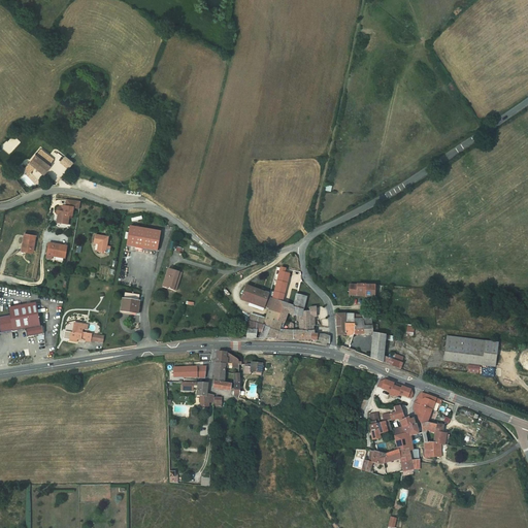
[(46,163),(52,157),(42,149),(36,155),(29,163),(30,163),(24,169),(29,173),(35,167),(43,174),(51,166),(46,163)]
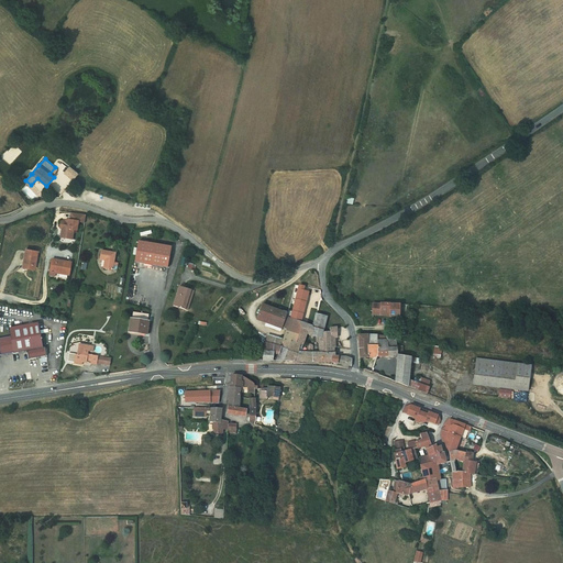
[(73,180),(78,174),(69,167),(65,174),(73,180)]
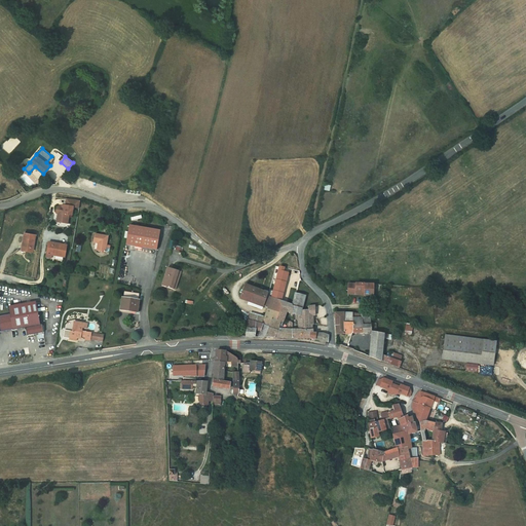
[(66,205),(63,205),(63,208),(61,207),(59,207),(58,208),(57,214),(58,214),(60,214),(59,220),(61,223),(68,224),(69,215),(72,216),(73,208),(66,205)]
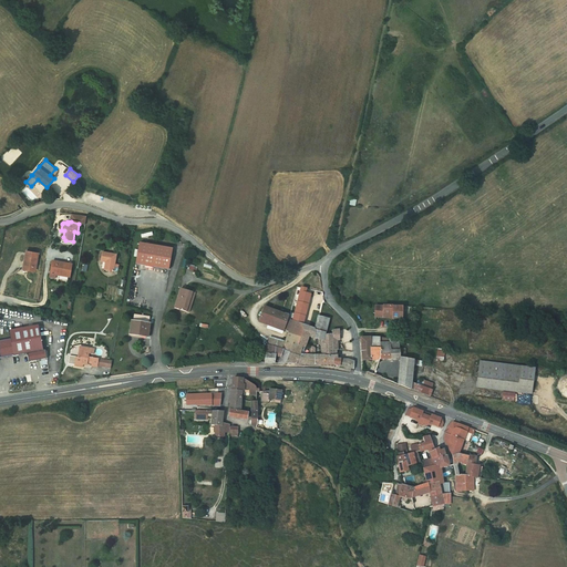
[(169,270),(173,249),(140,243),(136,264),(169,270)]
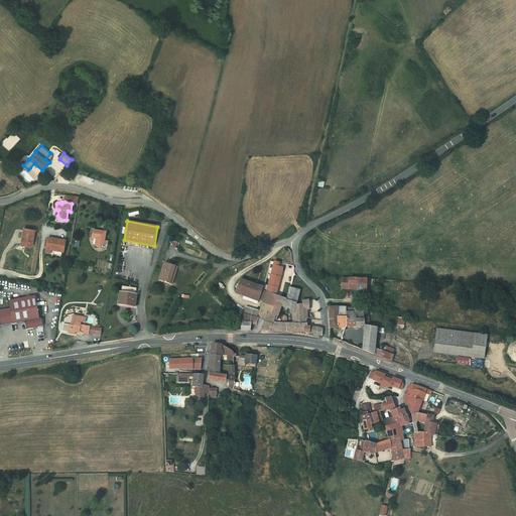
[(24,228),(23,237),(24,237),(22,245),(32,247),(34,230),(24,228)]
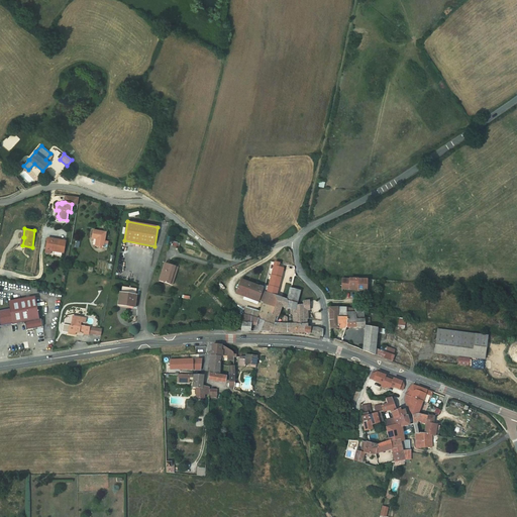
[(105,241),(106,232),(93,230),(92,238),(97,239),(96,246),(104,247),(105,241)]
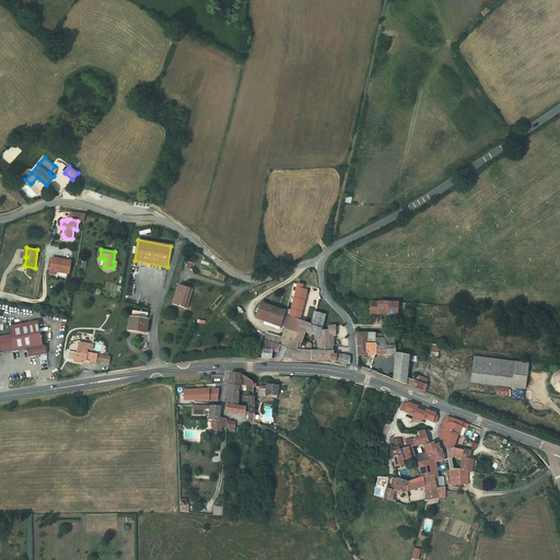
[(71,261),(51,258),(49,273),(55,275),(55,271),(56,269),(59,270),(59,272),(69,273),(71,261)]
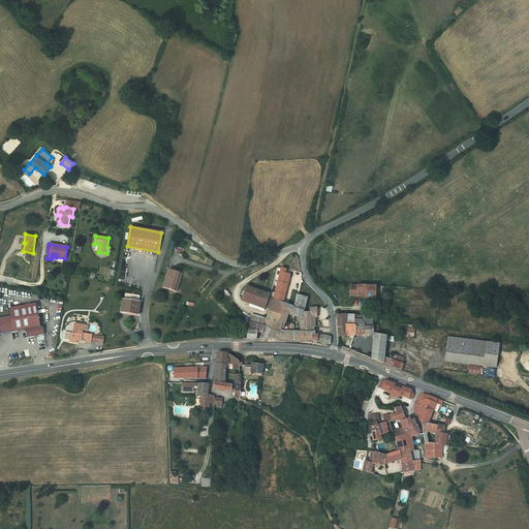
[(163,287),(174,290),(180,273),(168,269),(163,287)]
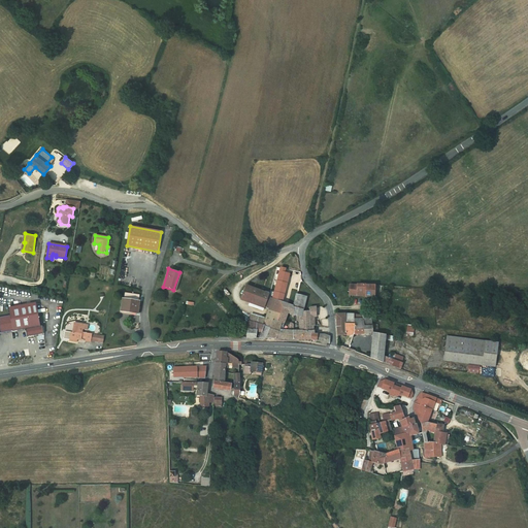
[(290,274),(284,273),(286,269),(281,268),(272,299),(281,301),(283,302),(284,296),(286,288),(290,274)]
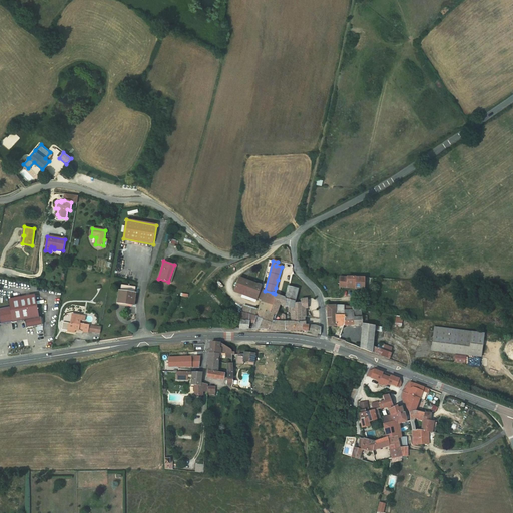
[(340,287),(364,289),(365,278),(347,277),(340,277),(340,287)]
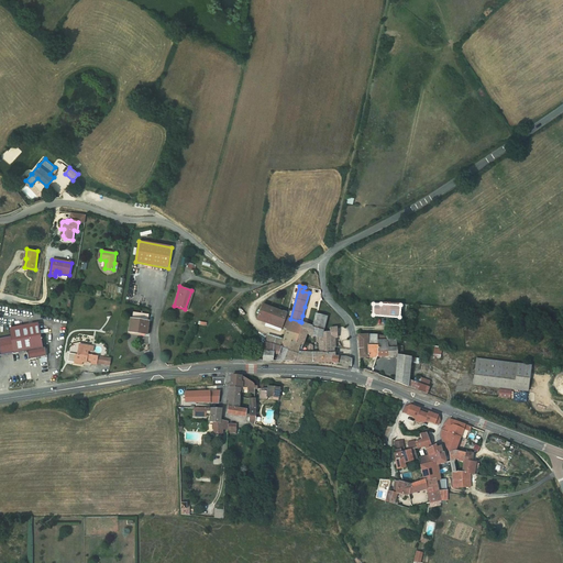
[(283,327),(286,317),(286,313),(263,305),(258,318),(283,327)]
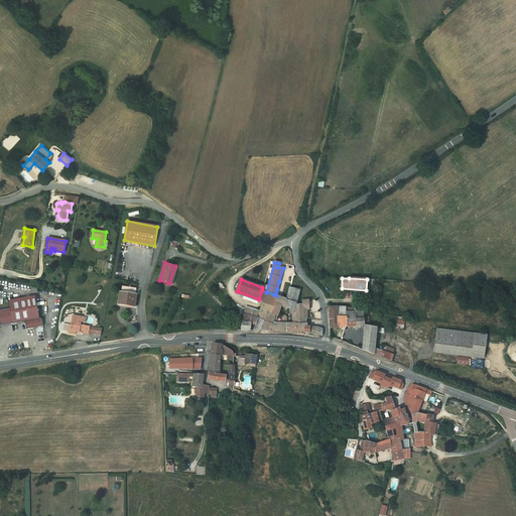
[(119,304),(134,306),(136,295),(135,295),(136,288),(122,286),(121,292),(119,304)]
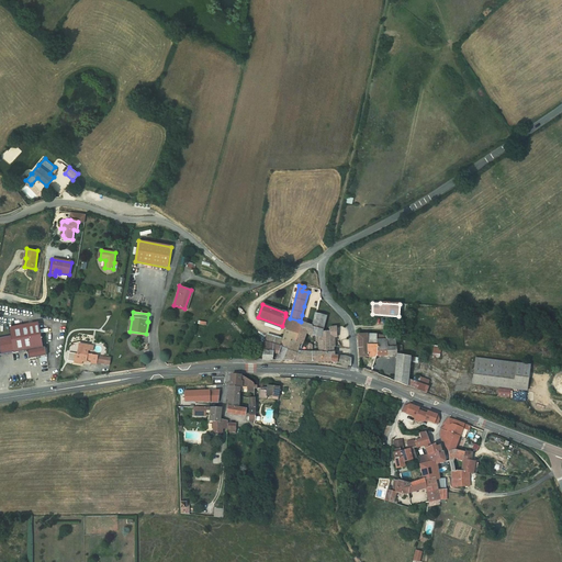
[(326,316),(315,314),(312,326),(323,329),(326,316)]
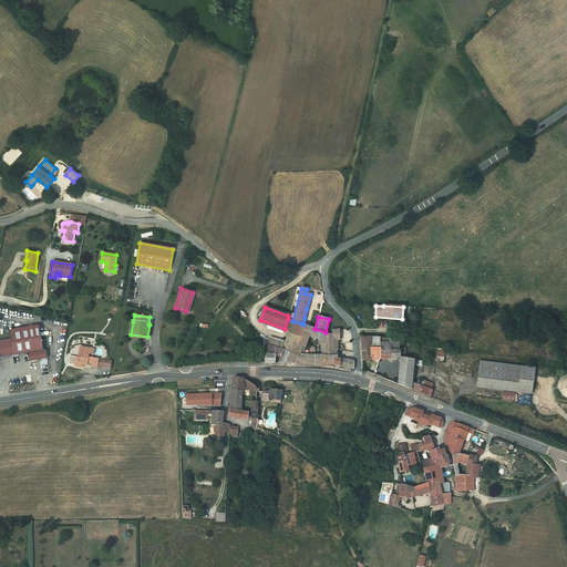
[(295,343),(297,337),(298,331),(301,323),(292,321),(289,332),(285,344),(285,347),(287,348),(288,346),(294,348),(295,343)]
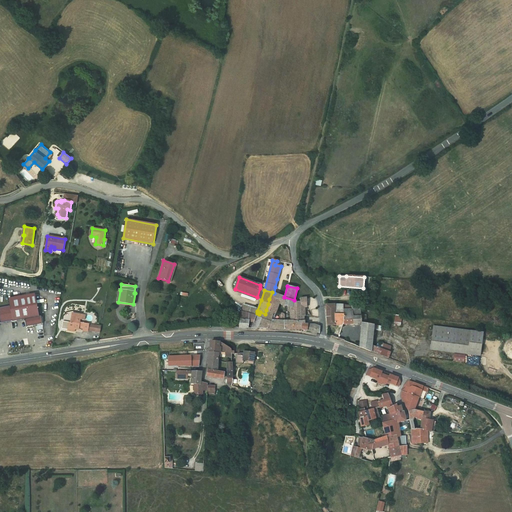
[(274,293),(272,292),(269,299),(268,304),(276,307),(277,304),(280,295),(274,293)]
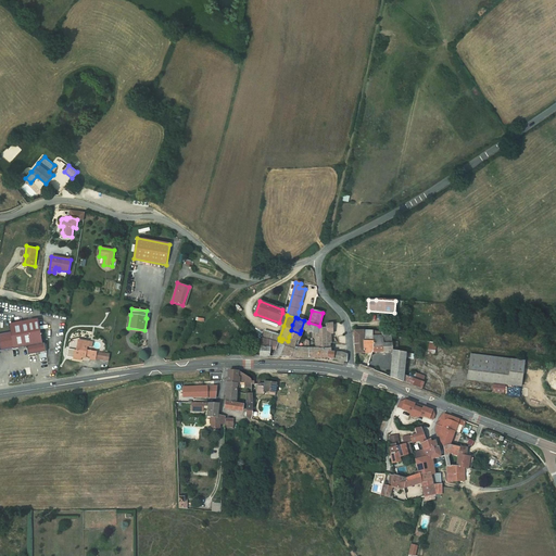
[(42,343),(38,319),(9,324),(11,332),(13,349),(14,349),(27,346),(42,343)]
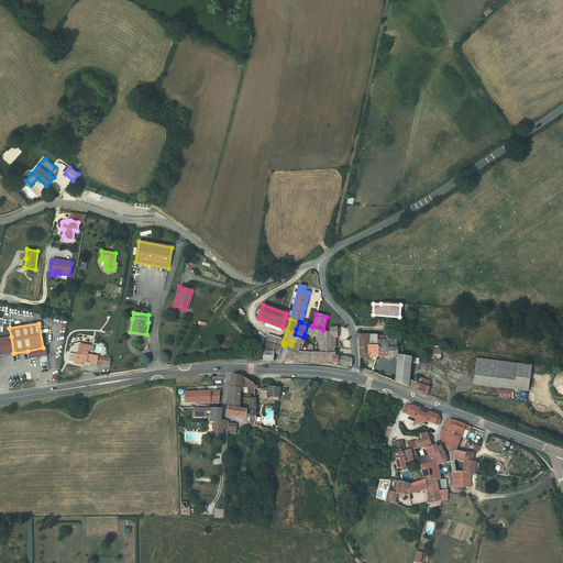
[(317,337),(322,338),(331,339),(331,331),(330,331),(323,332),(323,330),(312,327),(308,324),(305,334),(307,334),(317,337)]
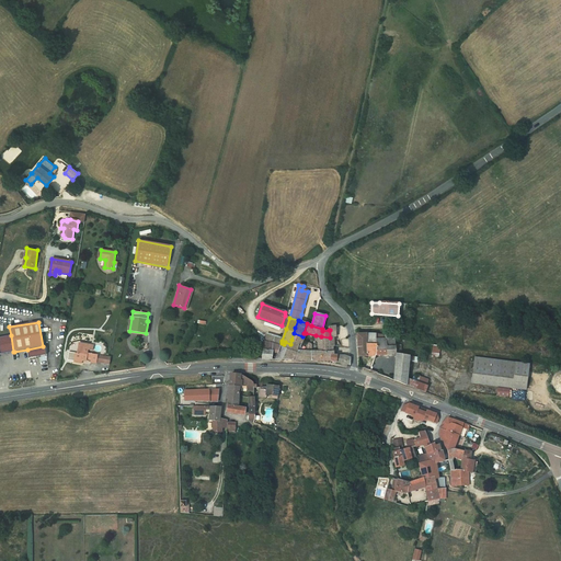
[(296,341),(300,342),(302,336),(294,333),(292,340),(296,341)]
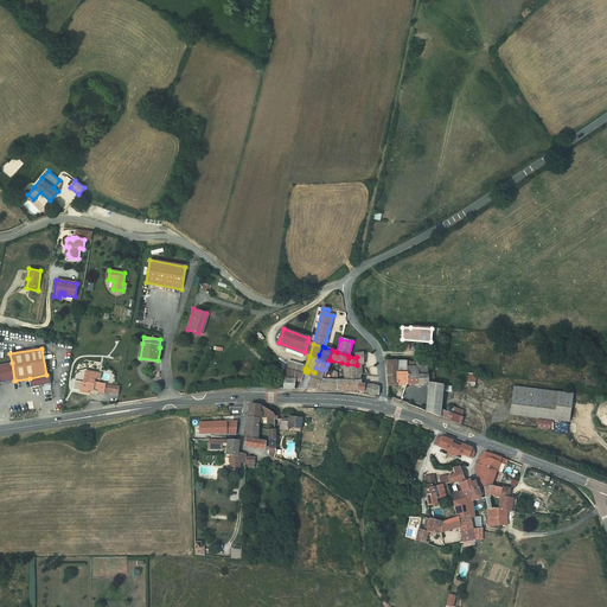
[(397,385),(397,374),(408,374),(408,362),(397,360),(387,362),(387,376),(388,385),(397,385)]
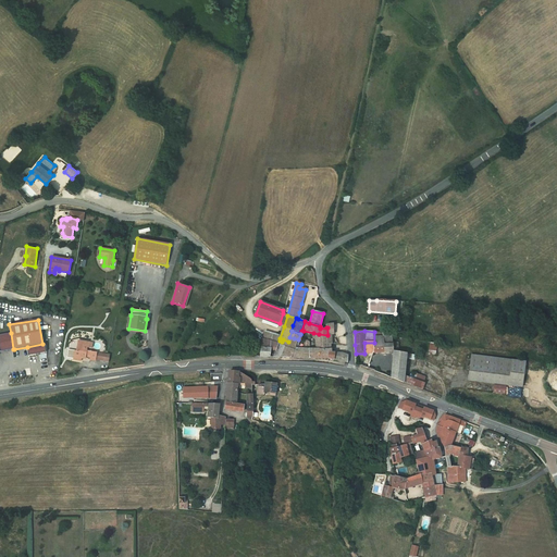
[(392,378),(404,382),(404,375),(406,358),(406,354),(398,353),(398,346),(393,345),(393,342),(392,334),(383,333),(374,332),(374,343),(374,353),(394,351),(392,378)]
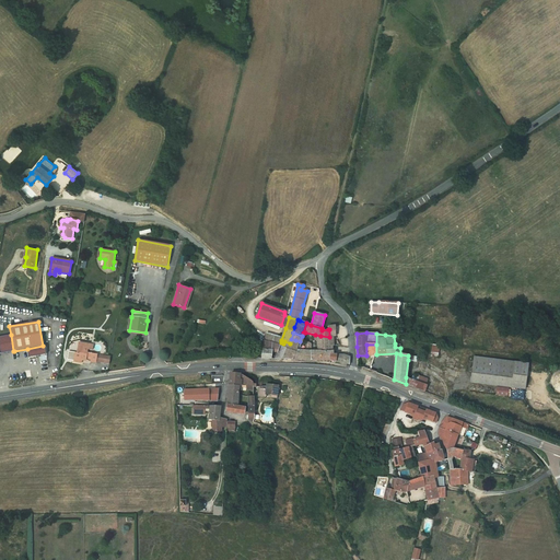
[(11,335),(0,336),(0,351),(0,353),(13,351),(11,335)]
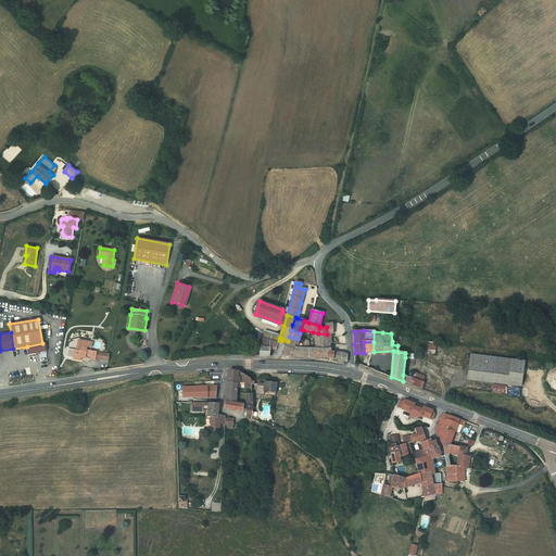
[(277,342),(278,343),(280,343),(281,341),(279,340),(279,338),(264,332),(262,339),(270,341),(277,342)]
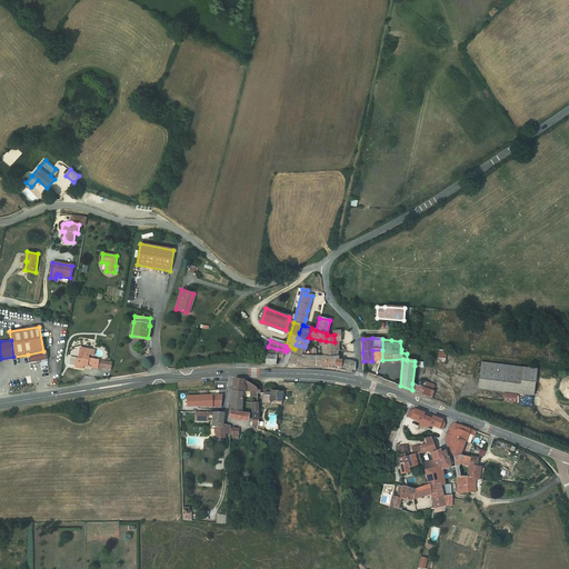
[(323,346),(323,357),(329,358),(338,357),(338,355),(338,351),(336,351),(336,350),(326,351),(326,341),(320,340),(320,346),(323,346)]
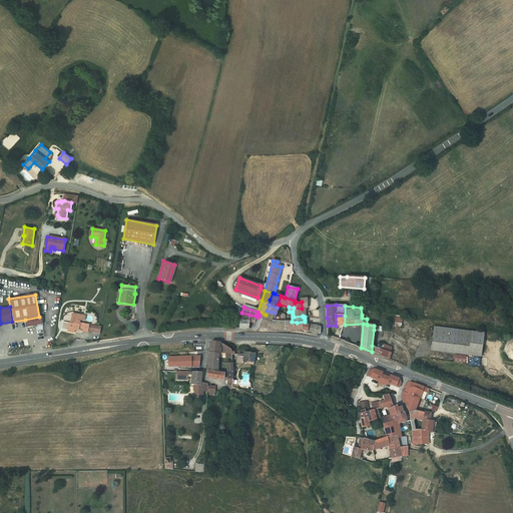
[(303,316),(302,309),(294,308),(294,317),(303,316)]
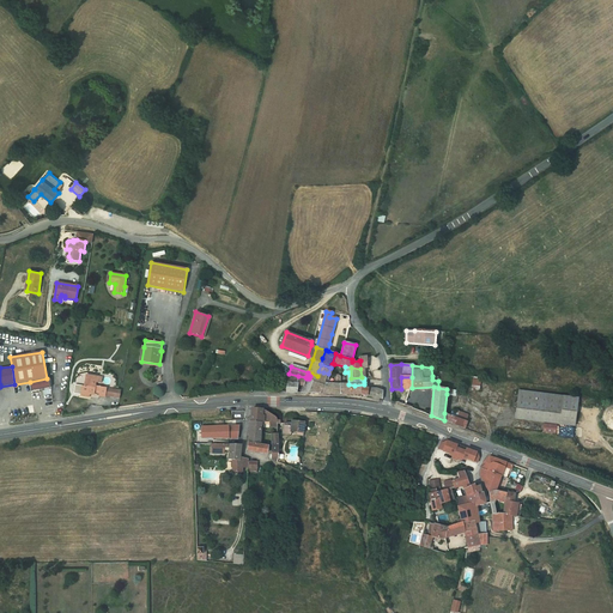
[(321,394),(323,394),(327,383),(325,383),(327,375),(329,376),(331,374),(328,374),(323,372),(319,371),(317,376),(315,382),(314,381),(310,393),(316,393),(321,394)]
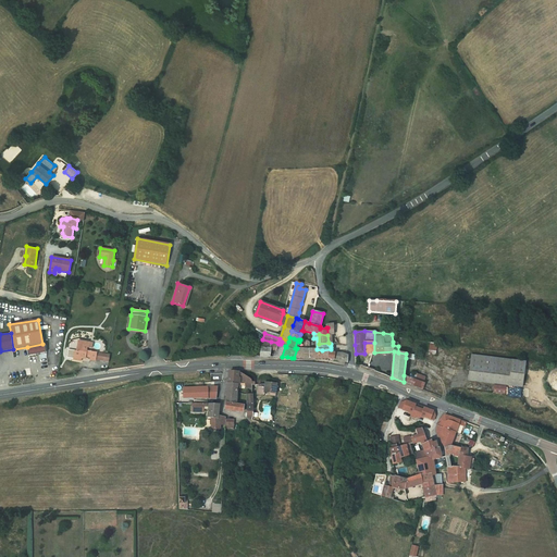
[(270,357),(271,348),(271,342),(262,339),(260,357),(270,357)]
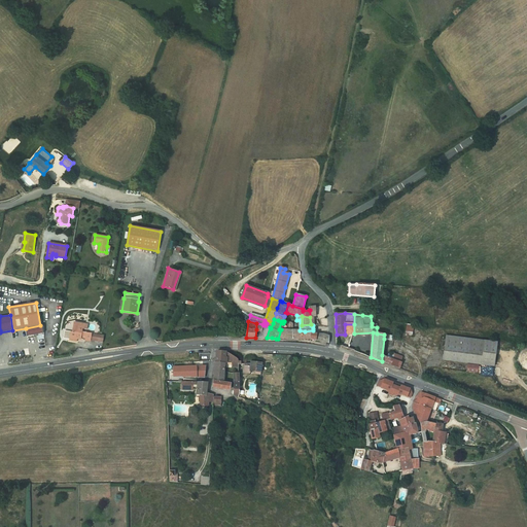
[(76,341),(77,339),(81,340),(81,337),(81,336),(86,336),(86,338),(85,340),(91,341),(92,334),(82,331),(82,328),(86,329),(88,324),(74,322),(73,331),(71,331),(70,339),(70,340),(76,341)]
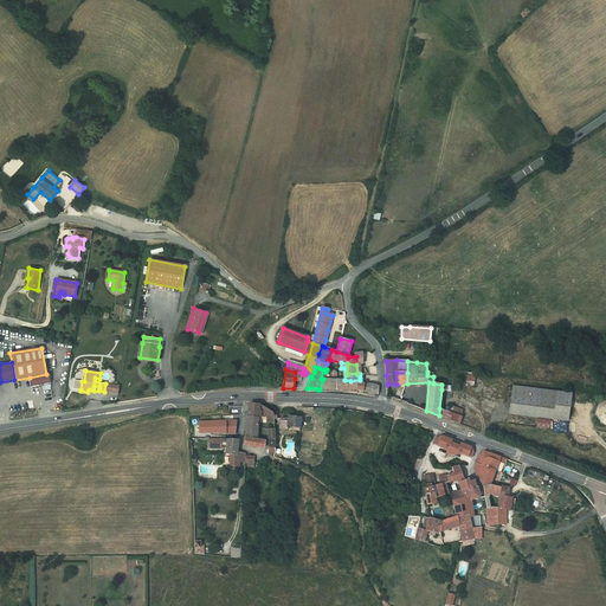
[(476,374),(469,372),(466,384),(474,385),(476,374)]
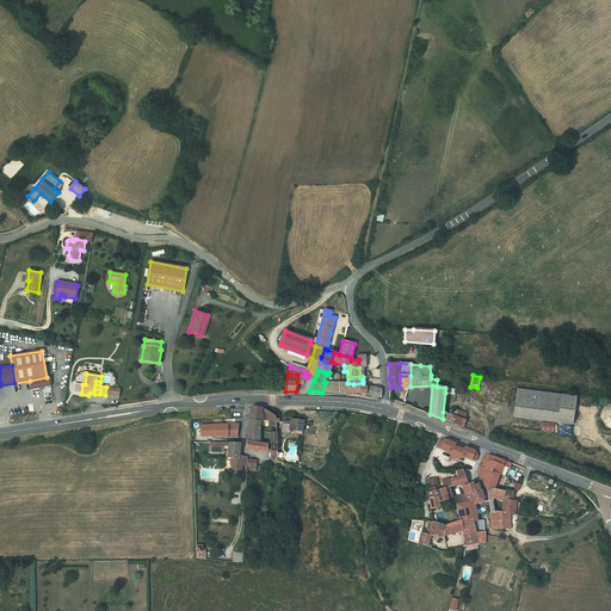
[(411,376),(400,376),(400,388),(411,387),(411,376)]
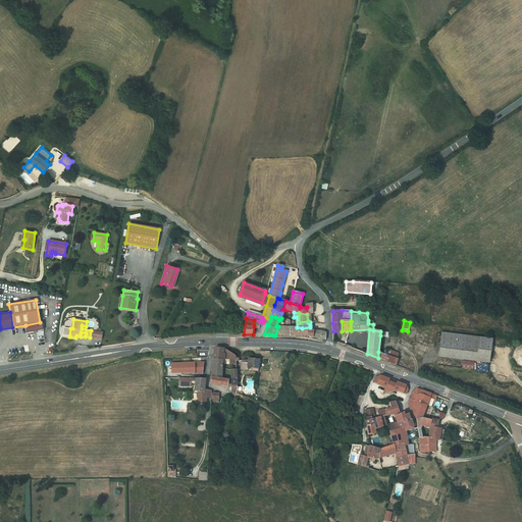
[(25,325),(27,333),(43,330),(42,322),(40,322),(25,325)]
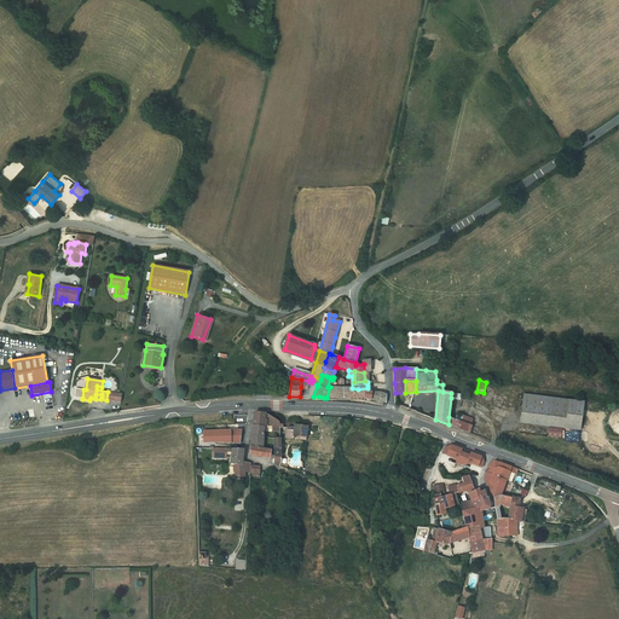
[(313,397),(317,385),(312,382),(310,382),(307,389),(305,397),(310,397),(313,397)]
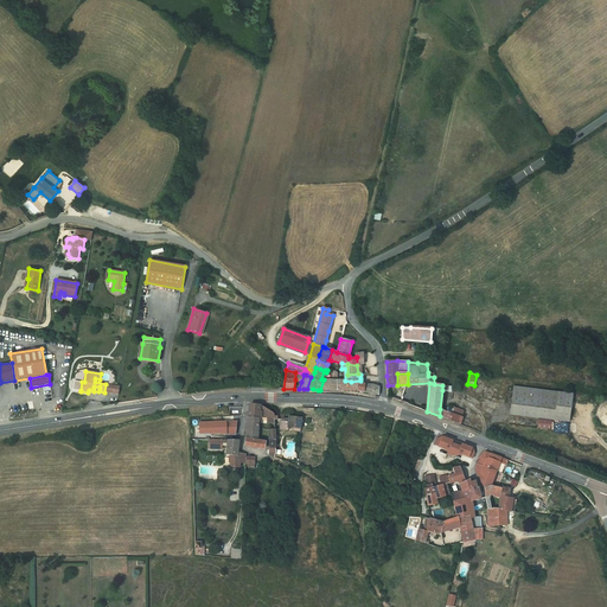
[(351,382),(345,381),(337,381),(330,379),(325,379),(324,379),(320,390),(327,390),(338,390),(357,390),(357,384),(360,384),(360,381),(351,382)]
